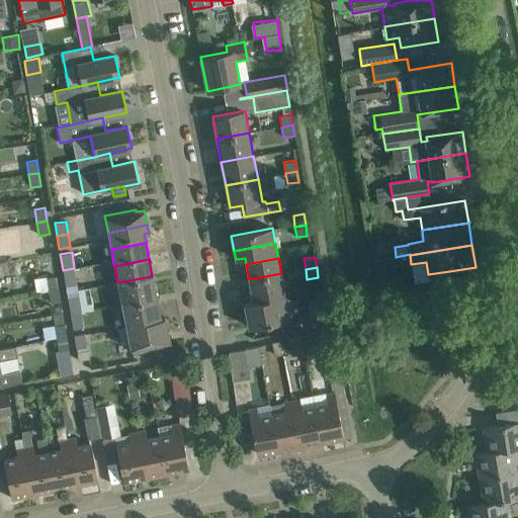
[(66,286),(77,284),(74,268),(63,270),(66,286)]
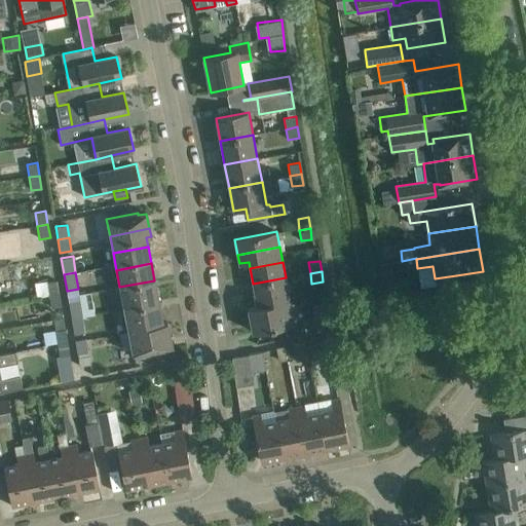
[(458,286),(456,275),(435,278),(436,286),(437,290),(458,286)]
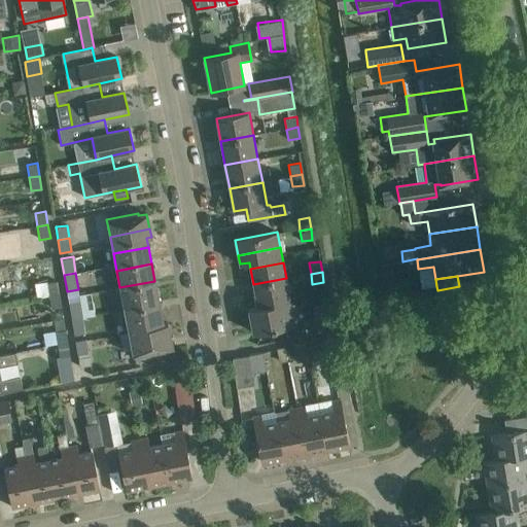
[(253,284),(256,301),(288,294),(286,278),(253,284)]
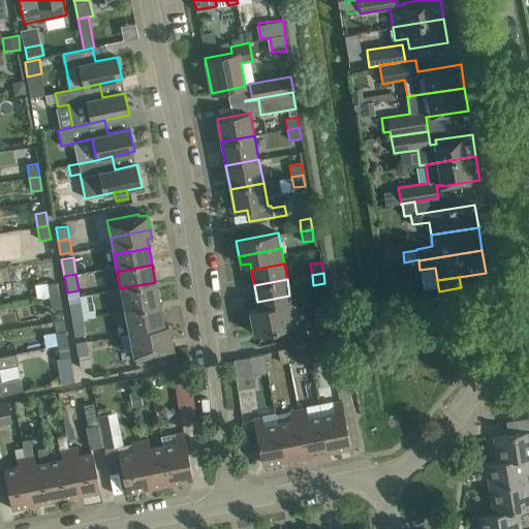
[(59,293),(57,282),(47,284),(49,296),(59,293)]
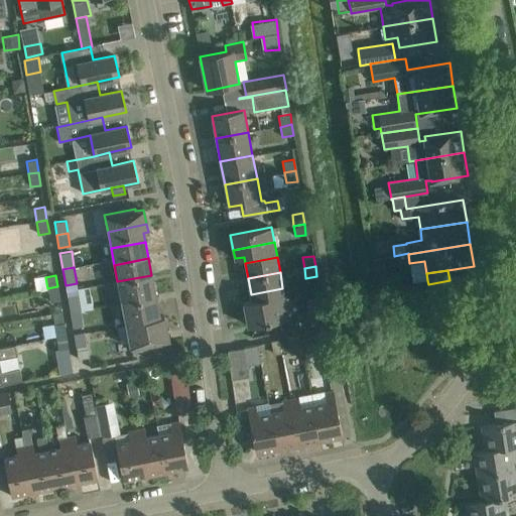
[(117,281),(120,298),(154,291),(151,275),(117,281)]
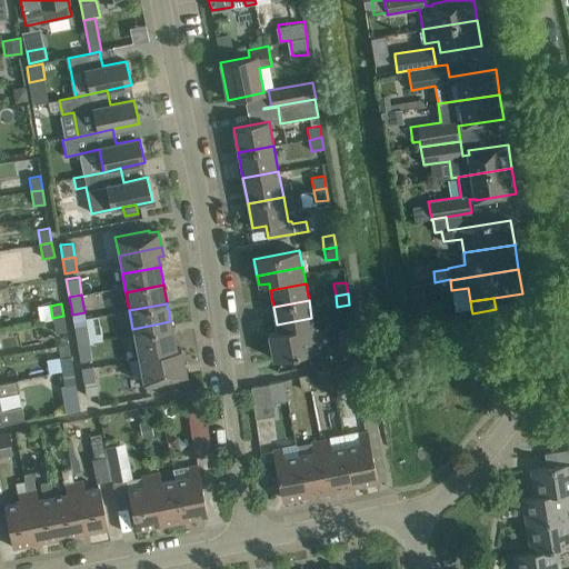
[(52,318),(50,306),(40,307),(42,320),(52,318)]
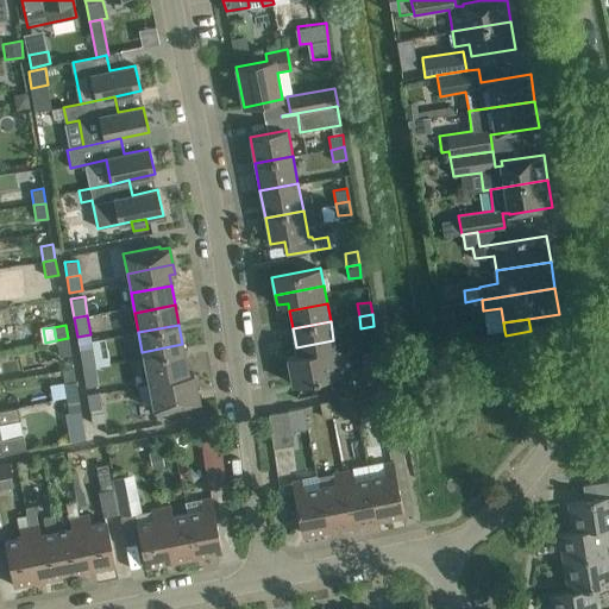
[(68,338),(56,340),(60,357),(70,356),(68,338)]
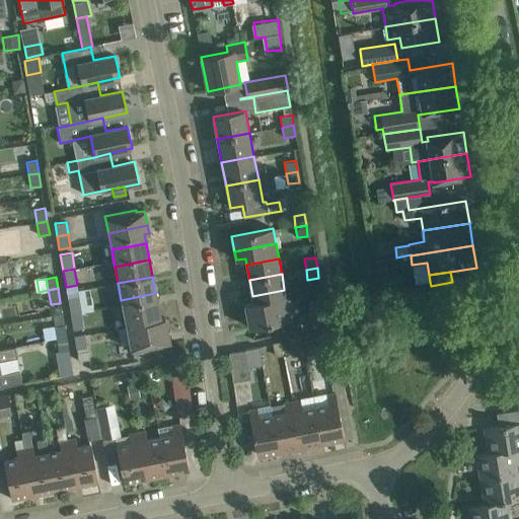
[(244,304),(246,312),(287,305),(284,290),(252,296),(253,302),(244,304)]
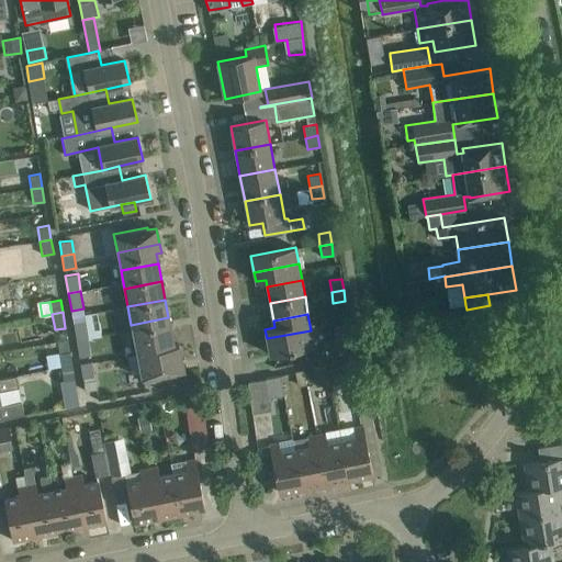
[(131,325),(134,343),(171,336),(168,317),(131,325)]
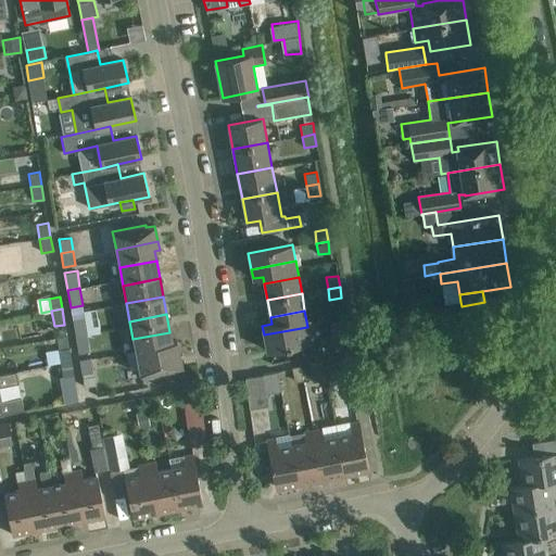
[(84,318),(73,319),(75,337),(87,335),(84,318)]
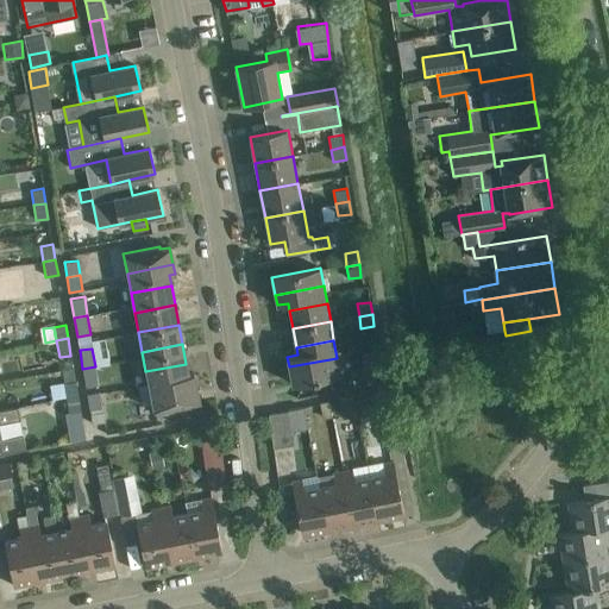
[(374,352),(360,355),(365,380),(378,377),(374,352)]
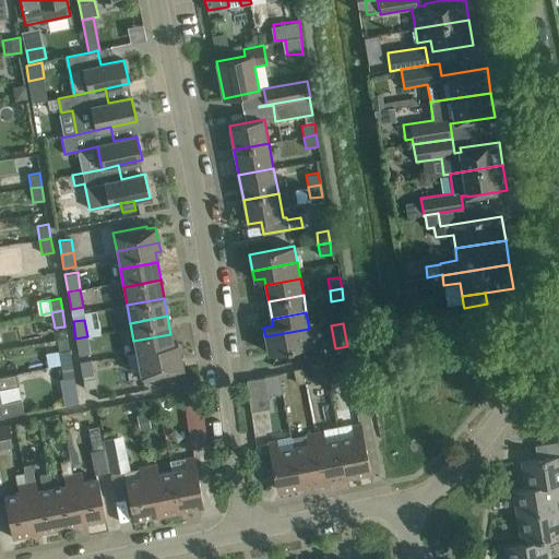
[(309,329),(265,336),(269,354),(312,345),(309,329)]
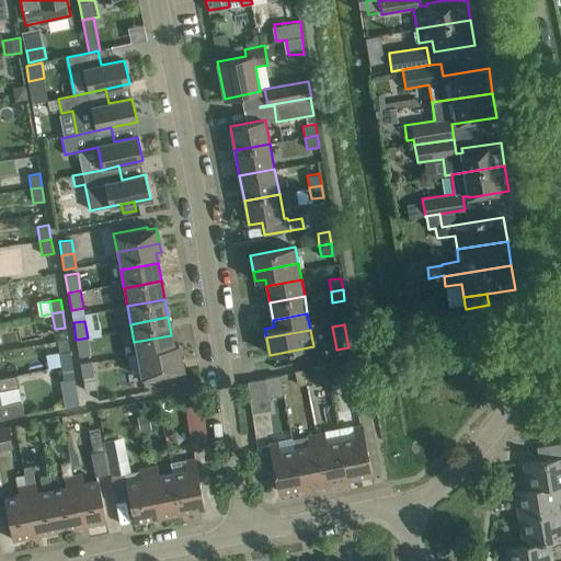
[(134,342),(138,361),(180,353),(179,344),(173,345),(171,335),(134,342)]
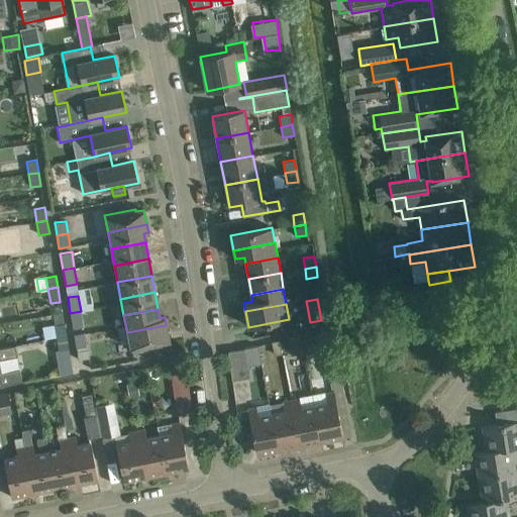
[(73,329),(83,327),(81,311),(70,313),(73,329)]
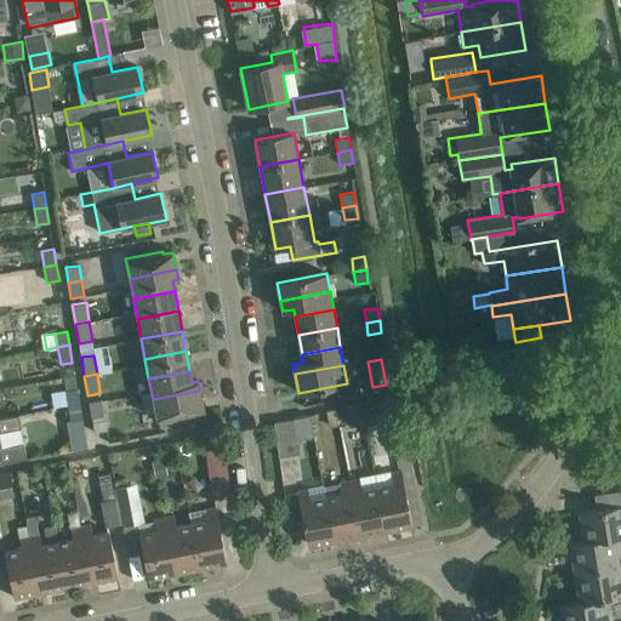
[(77,388),(64,391),(67,405),(79,403),(77,388)]
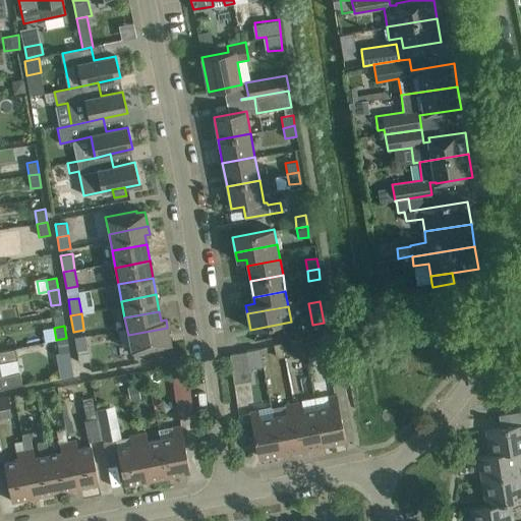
[(167,328),(128,335),(131,351),(163,346),(162,344),(170,342),(167,328)]
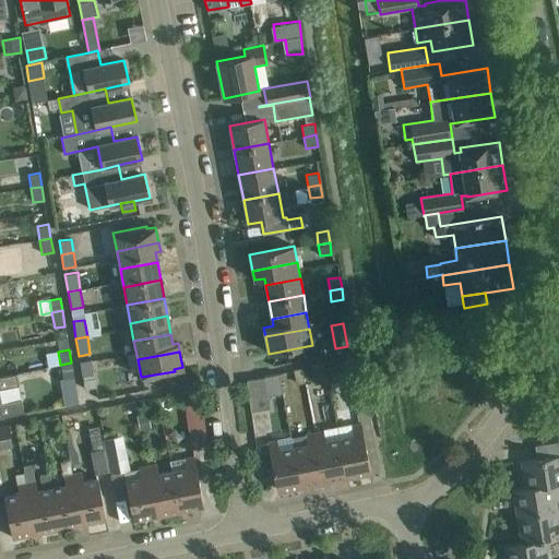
[(359,357),(344,360),(354,408),(370,404),(359,357)]
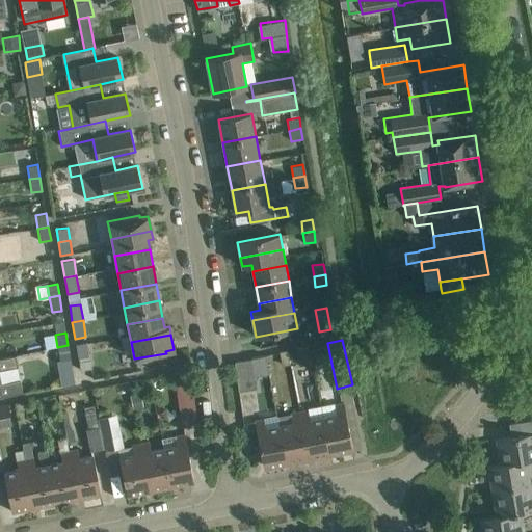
[(87,342),(76,344),(78,357),(89,355),(87,342)]
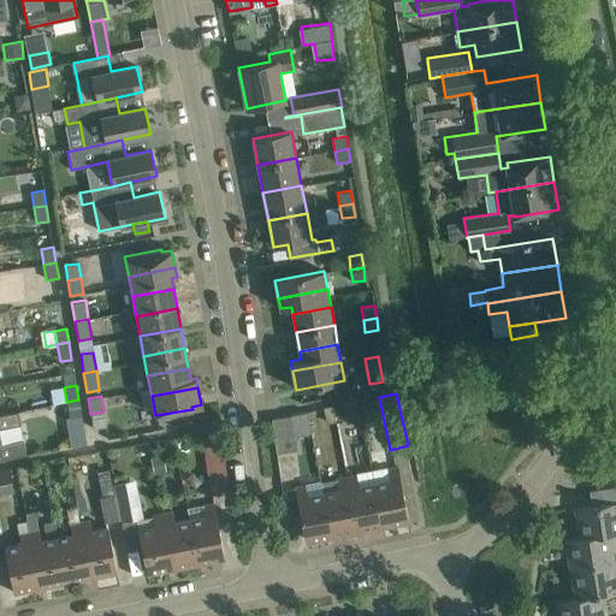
[(66,402),(69,418),(81,416),(78,400),(66,402)]
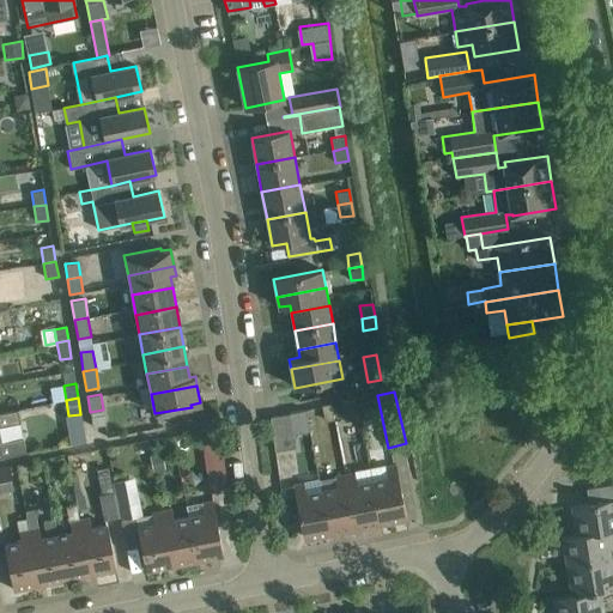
[(359,418),(354,400),(341,402),(345,420),(359,418)]
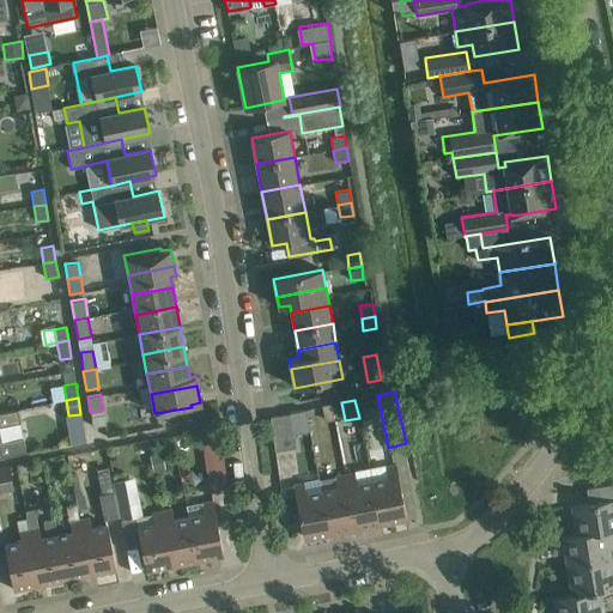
[(92,426),(105,424),(103,410),(90,412),(92,426)]
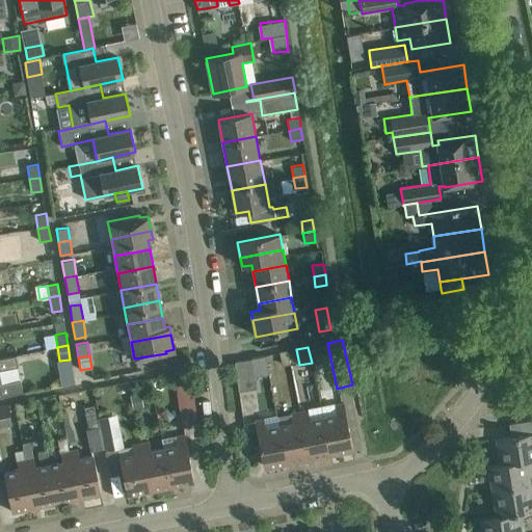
[(1,384),(0,378),(0,370),(17,367),(15,356),(0,358),(0,397),(22,394),(20,381),(1,384)]
